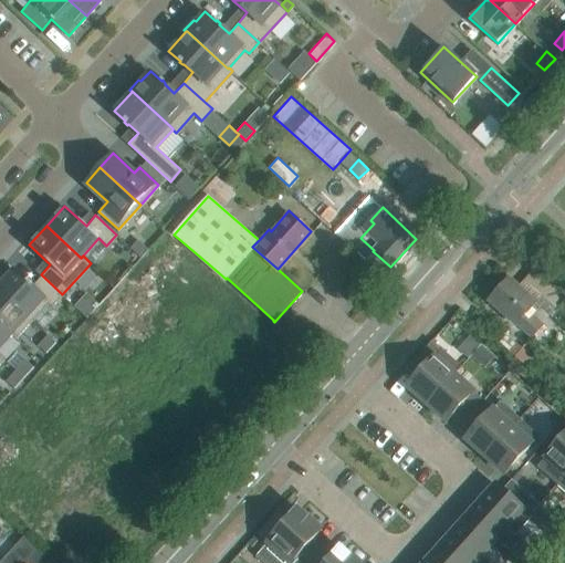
[(131,247),(140,257),(148,248),(137,239),(131,247)]
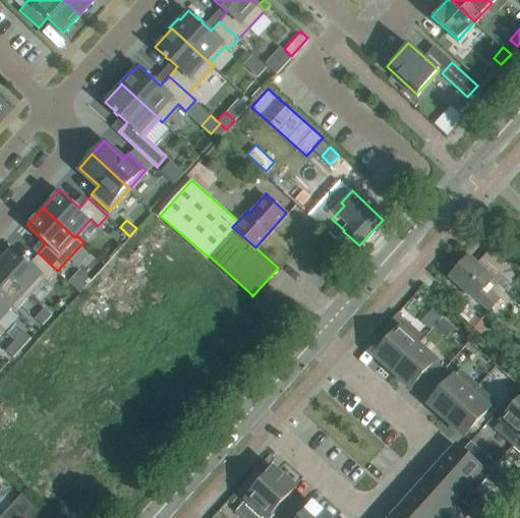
[(57,271),(38,252),(30,261),(25,257),(25,259),(10,245),(3,253),(5,254),(0,261),(0,267),(30,293),(44,277),(48,281),(57,271)]
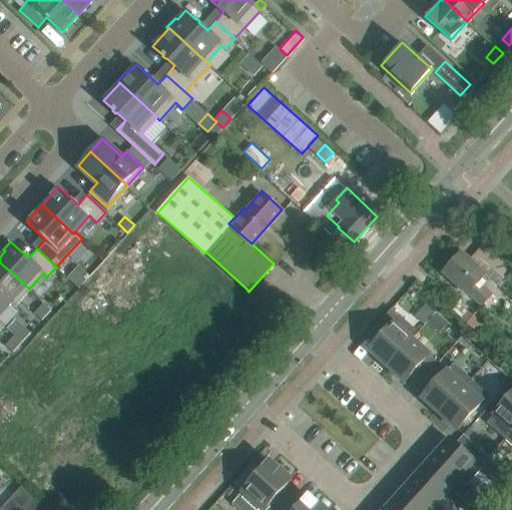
[(478,281),(490,268),(503,280),(511,270),(511,269),(483,242),(468,258),(460,250),(442,271),(467,293),(468,292),(481,304),(492,293),(478,281)]
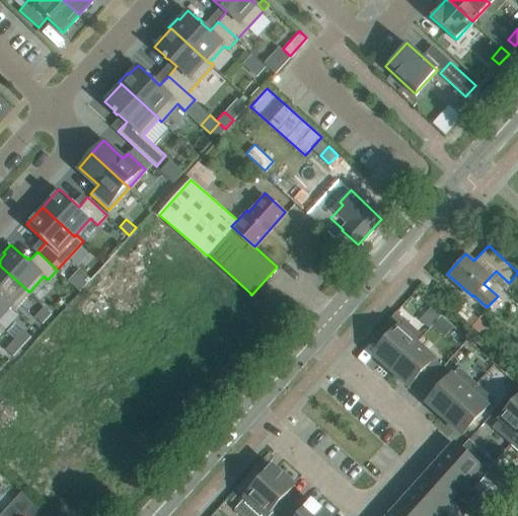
[(29,292),(0,266),(0,295),(11,305),(10,305),(14,309),(29,292)]
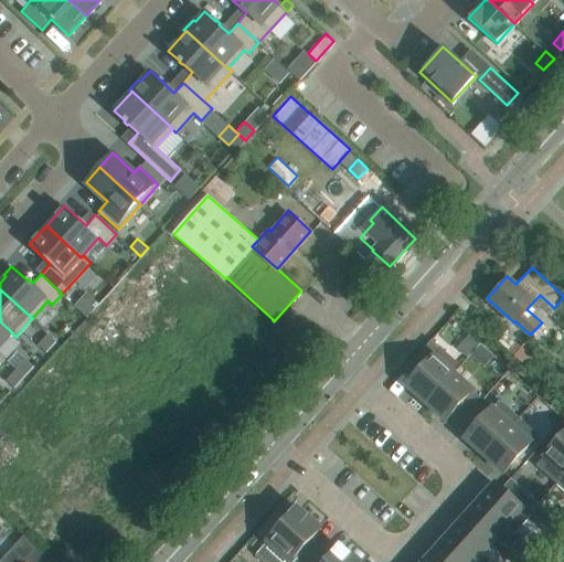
[(12,332),(0,321),(0,345),(11,332),(12,332)]
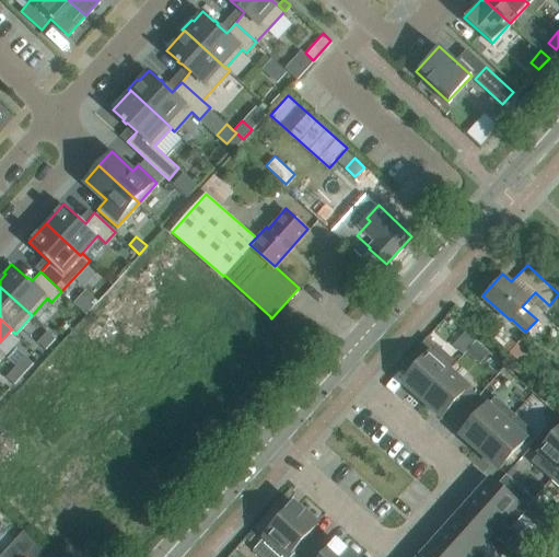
[(37,339),(45,347),(54,336),(46,329),(37,339)]
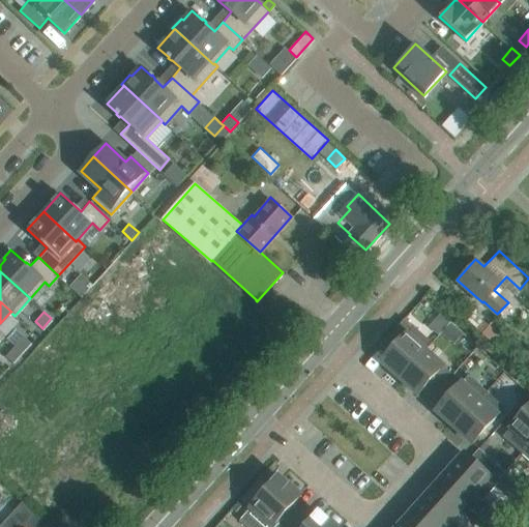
[(483,321),(477,328),(494,344),(501,337),(483,321)]
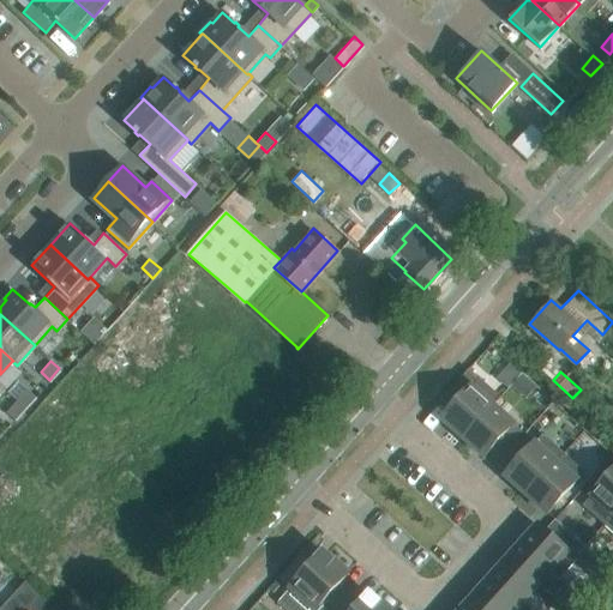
[(442,417),(462,436),(492,404),(493,404),(500,396),(479,376),(442,417)]
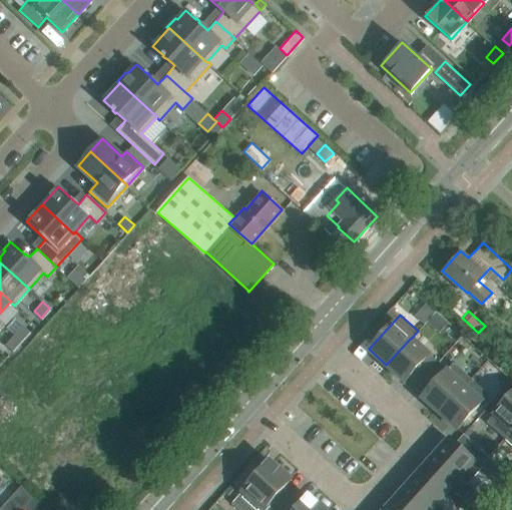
[(22,324),(13,334),(21,340),(29,331),(22,324)]
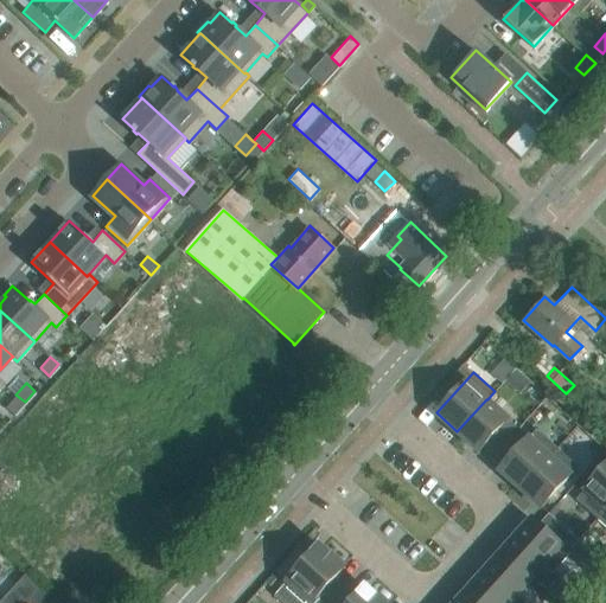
[(25,402),(16,395),(6,405),(14,414),(25,402)]
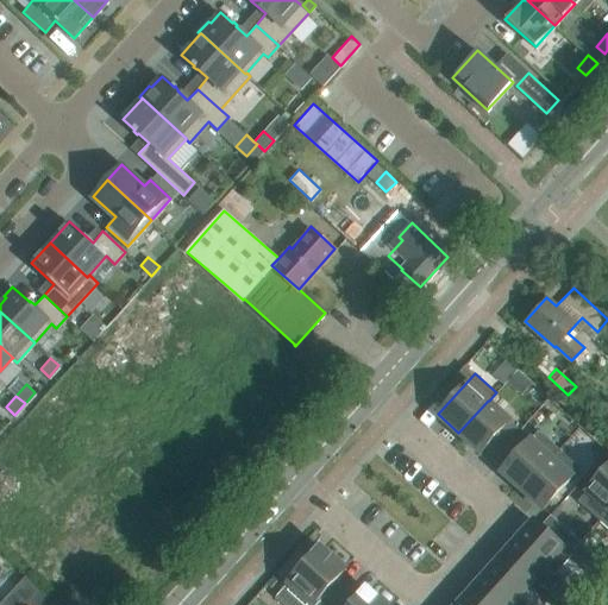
[(519,428),(489,401),(488,401),(458,433),(480,452),(487,443),(497,453),(519,428)]
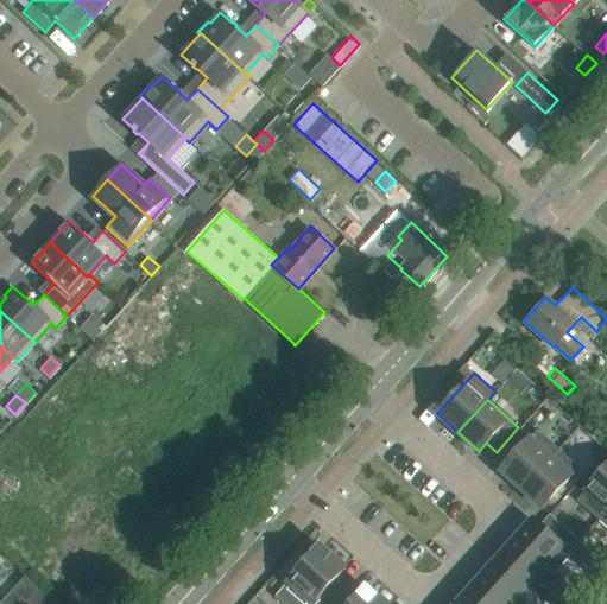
[(520,488),(557,447),(537,428),(529,437),(518,427),(497,452),(507,462),(500,470),(520,488)]
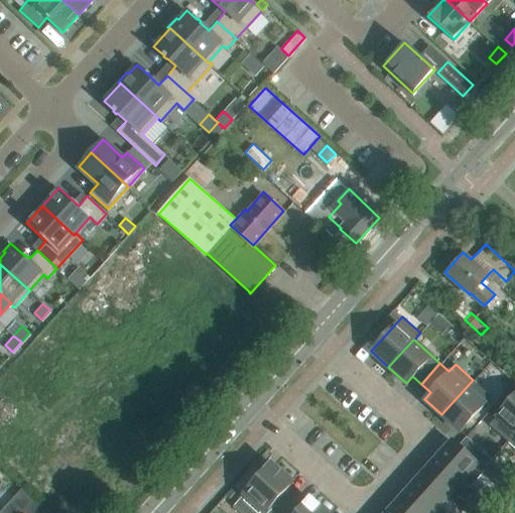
[(491,395),(473,380),(441,414),(459,430),(491,395)]
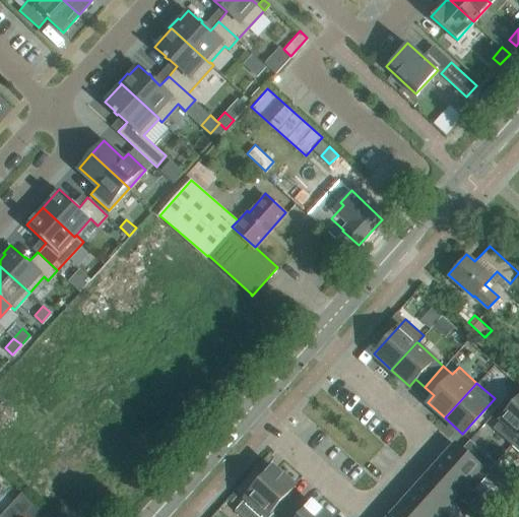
[(511,443),(518,433),(518,397),(493,427),(511,443)]
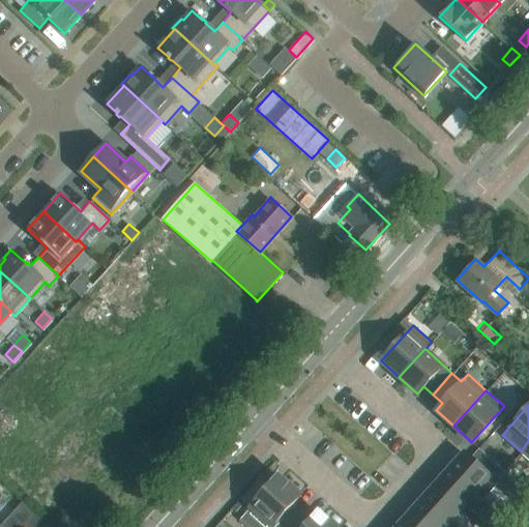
[(486,457),(476,448),(470,455),(479,463),(486,457)]
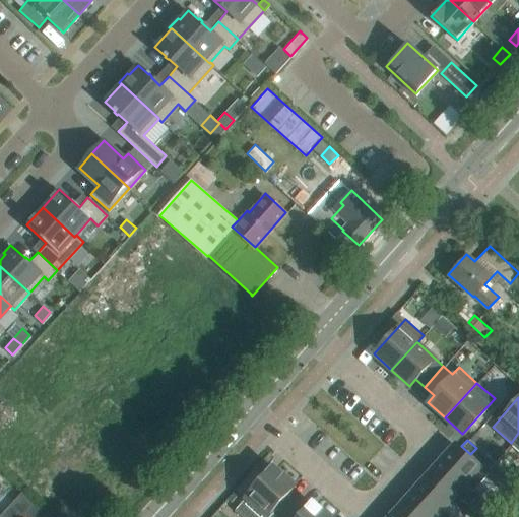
[(455,443),(441,459),(466,482),(465,482),(472,490),(488,472),(455,443)]
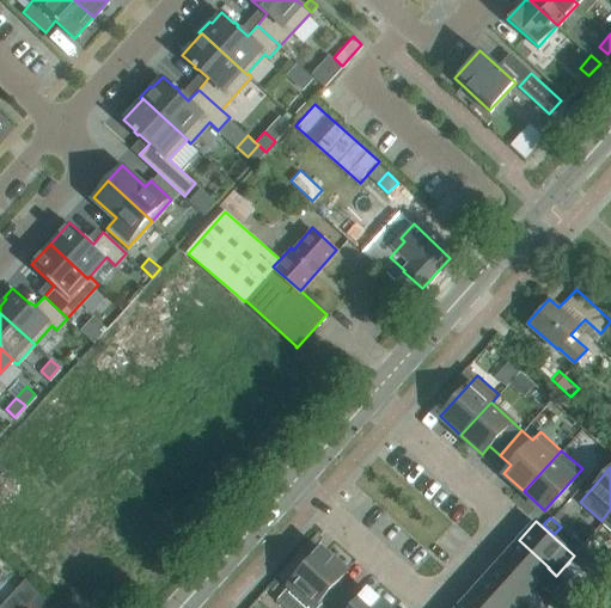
[(549,567),(519,540),(502,558),(532,585),(548,567),(549,567)]
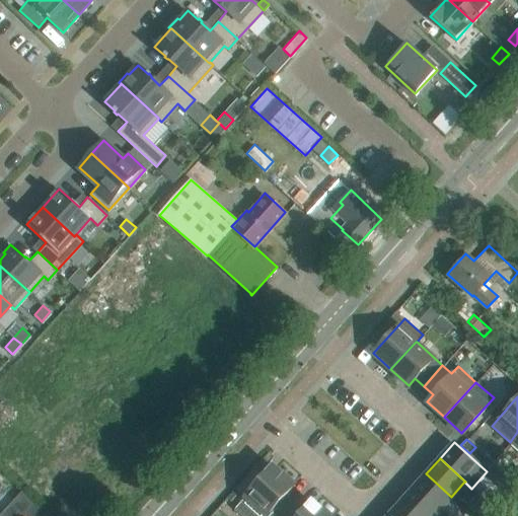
[(281,515),(289,507),(281,499),(294,484),(273,465),(244,496),(265,514),(263,515),(281,515)]
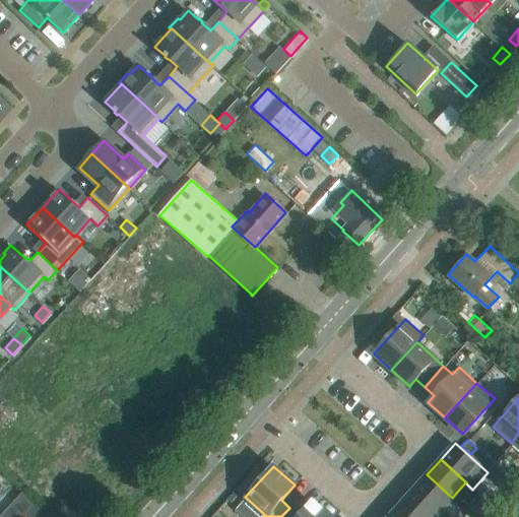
[(439,513),(452,498),(427,474),(412,490),(439,513)]
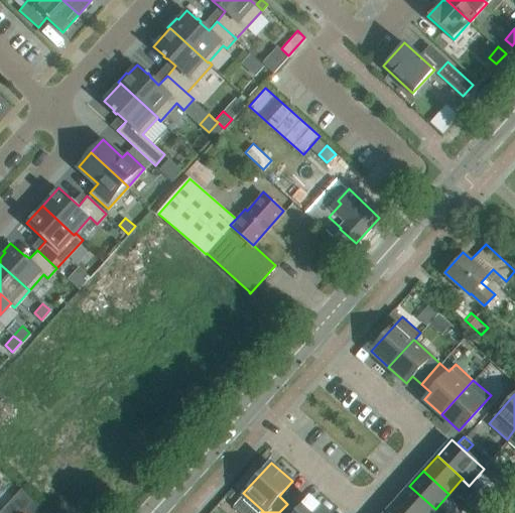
[(502,473),(497,480),(507,490),(514,481),(514,480),(507,473),(502,473)]
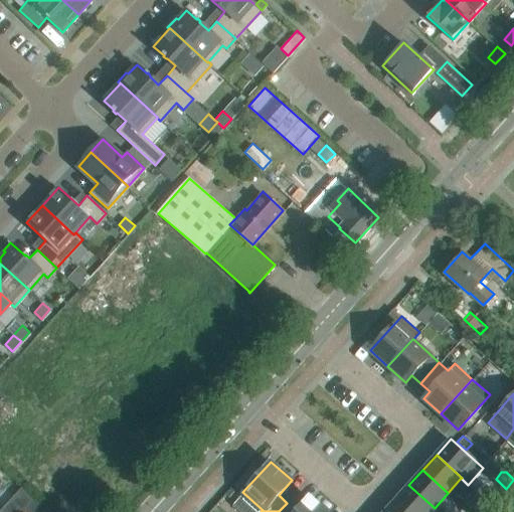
[(407,511),(430,511),(435,508),(408,485),(395,500),(407,511)]
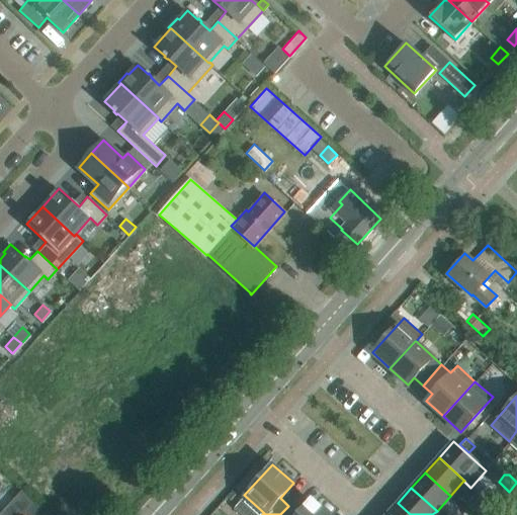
[(46,514),(48,513),(32,499),(21,489),(0,512),(0,514),(46,514)]
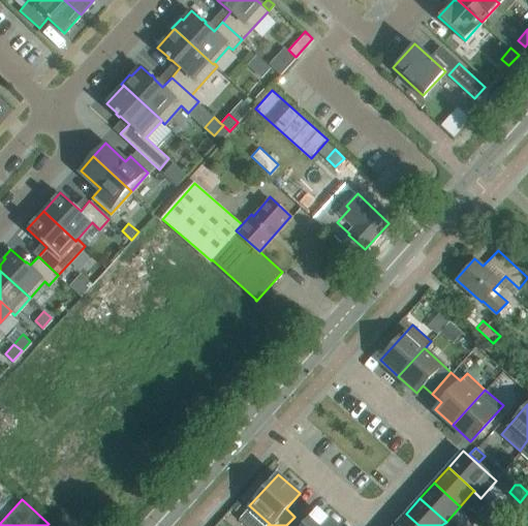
[(502,499),(494,508),(500,515),(508,505),(502,499)]
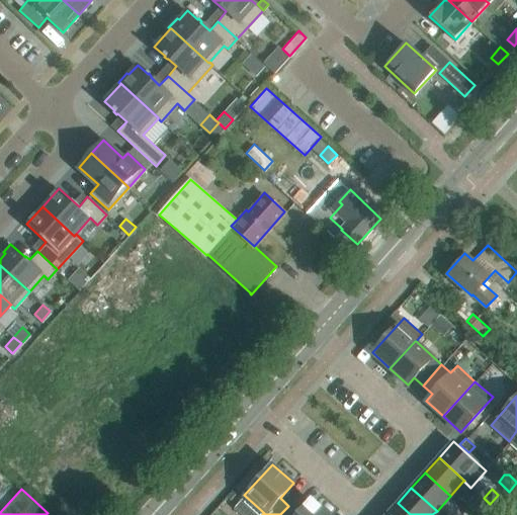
[(482,512),(490,504),(484,498),(484,499),(476,507),(482,512)]
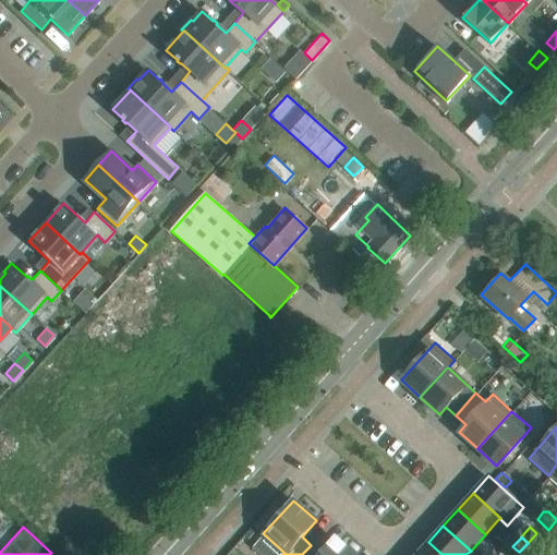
[(354,554),(336,539),(327,547),(322,554),(311,545),(302,554),(354,554)]
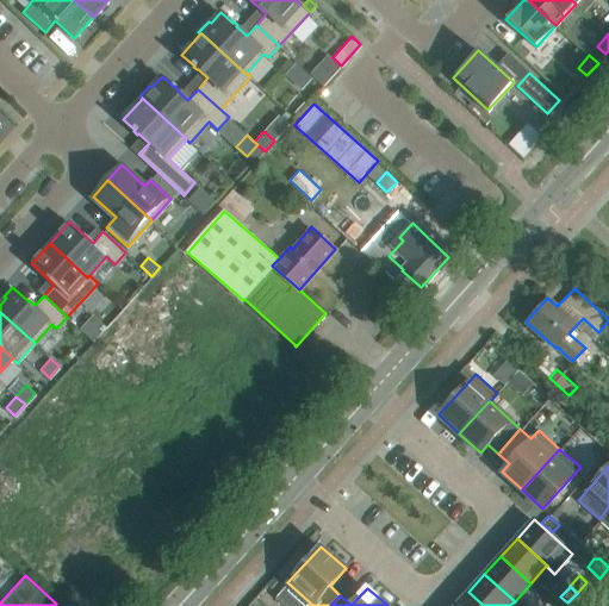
[(483,605),(468,592),(455,605),(483,605)]
